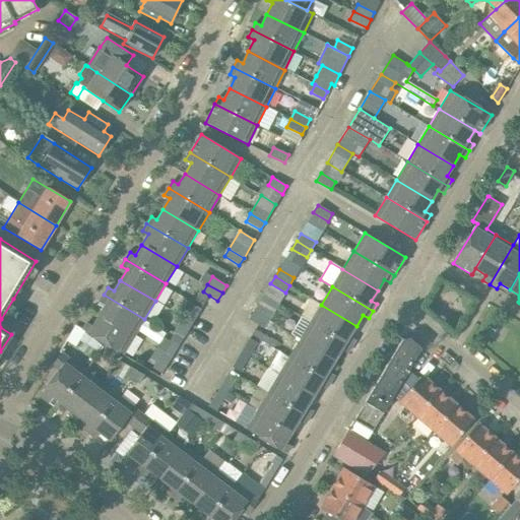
[(134,336),(144,319),(104,295),(100,302),(106,305),(99,316),(134,336)]
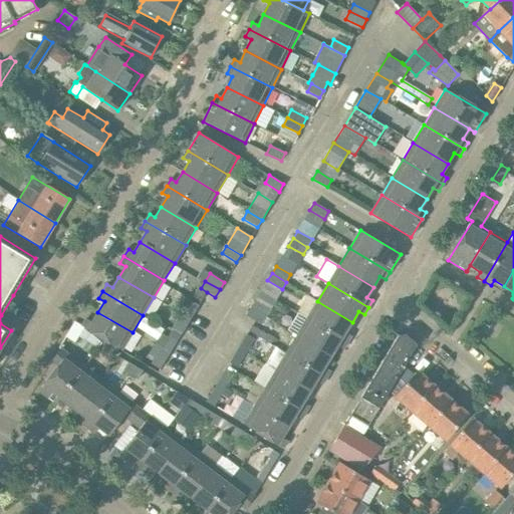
[(190,319),(198,305),(191,301),(183,315),(190,319)]
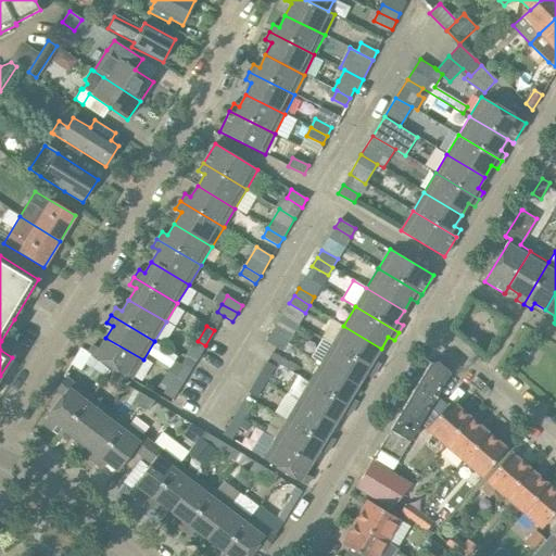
[(276,326),(270,333),(287,343),(291,335),(276,326)]
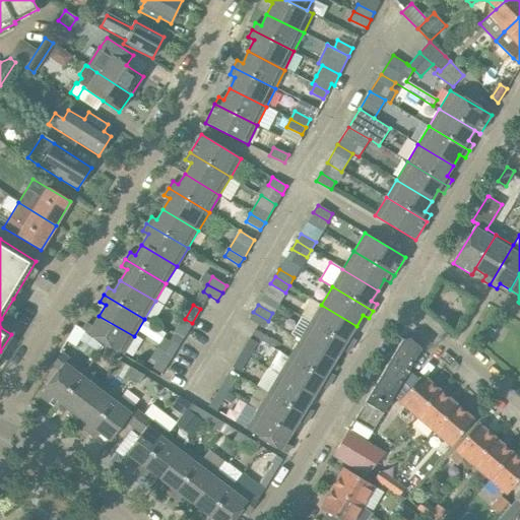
[(356,326),(321,305),(311,322),(351,346),(355,339),(349,336),(356,326)]
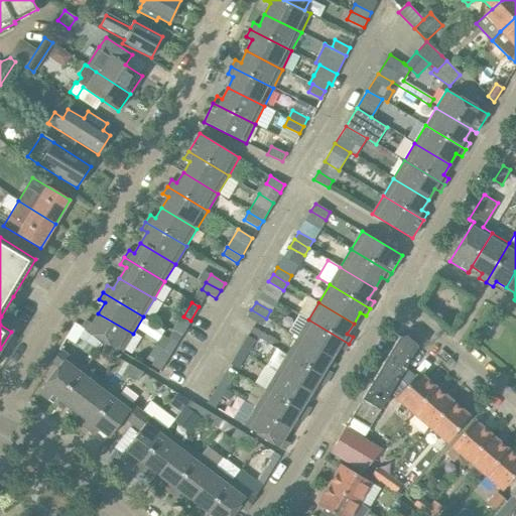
[(266,318),(251,309),(247,316),(261,326),(266,318)]
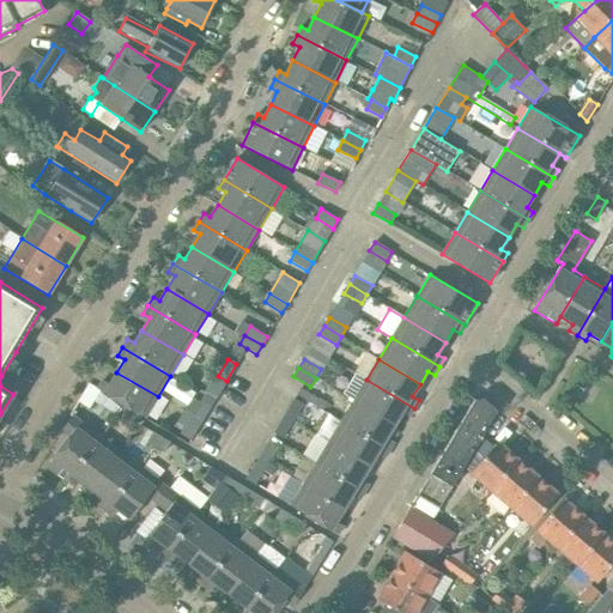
[(103,381),(97,389),(125,406),(141,417),(145,418),(158,396),(116,372),(109,384),(103,381)]
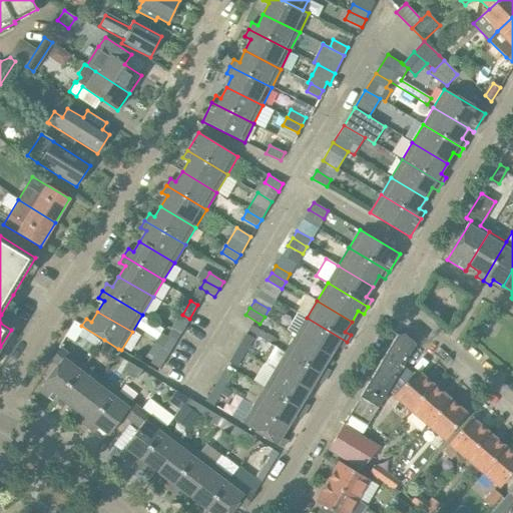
[(178,337),(189,319),(182,315),(171,332),(178,337)]
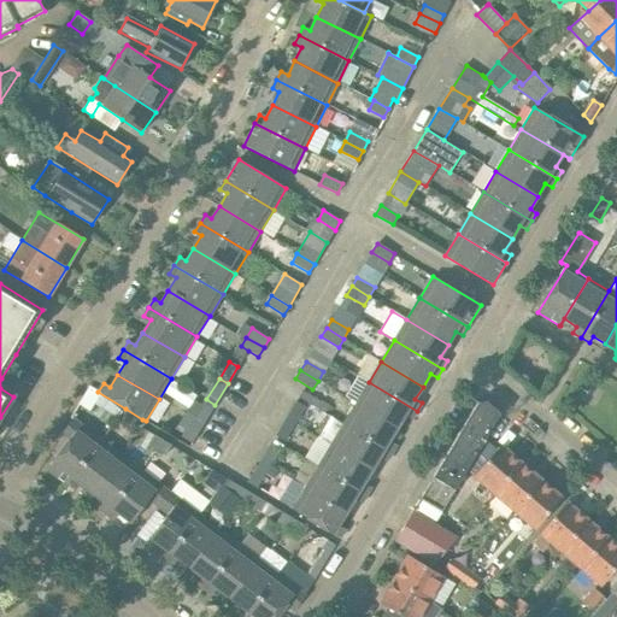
[(417,411),(369,382),(356,404),(398,429),(405,416),(412,419),(417,411)]
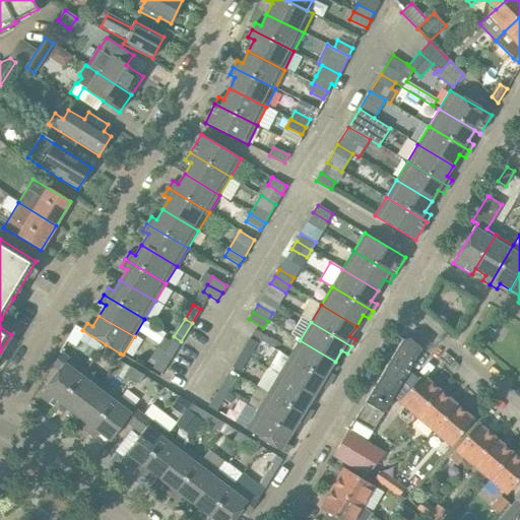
[(101,344),(89,336),(80,349),(90,358),(101,344)]
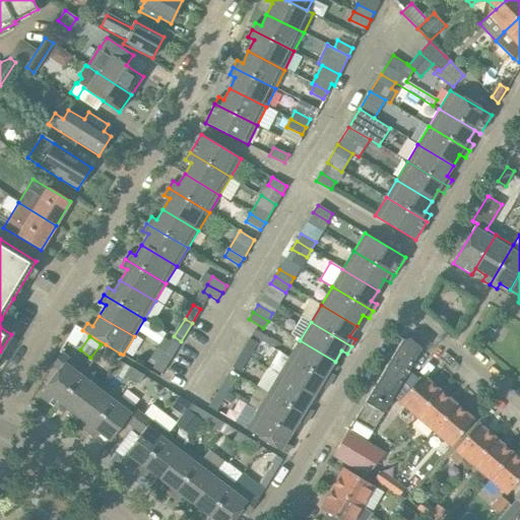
[(181,341),(174,336),(164,354),(171,359),(181,341)]
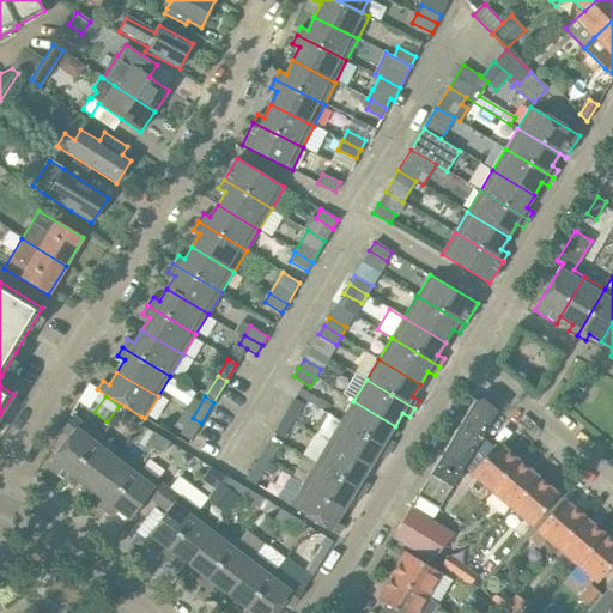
[(284,417),(292,422),(303,404),(295,399),(284,417)]
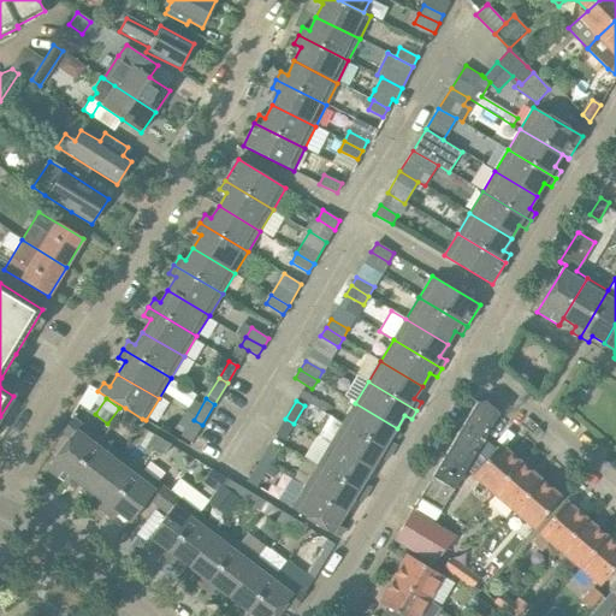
[(412,511),(412,513),(434,525),(499,414),(483,402),(475,406),(419,499),(412,511)]
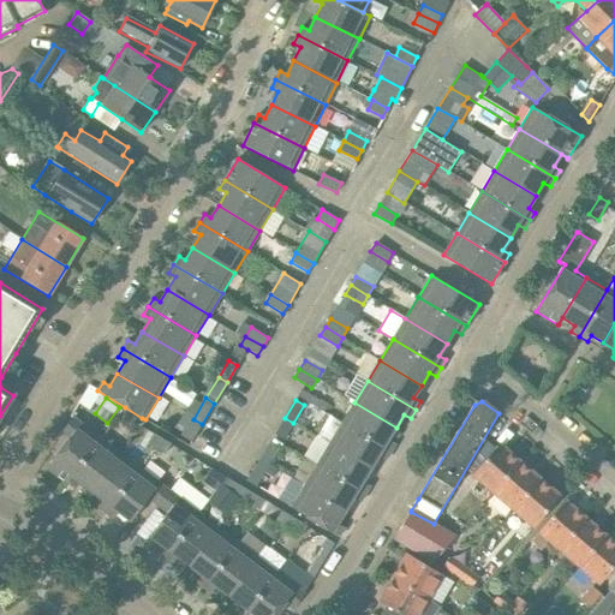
[(396,428),(354,402),(342,423),(389,452),(395,443),(388,440),(396,428)]
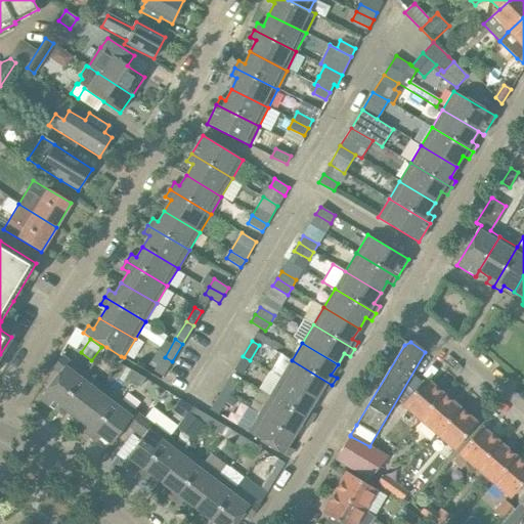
[(116,364),(121,356),(106,347),(101,355),(116,364)]
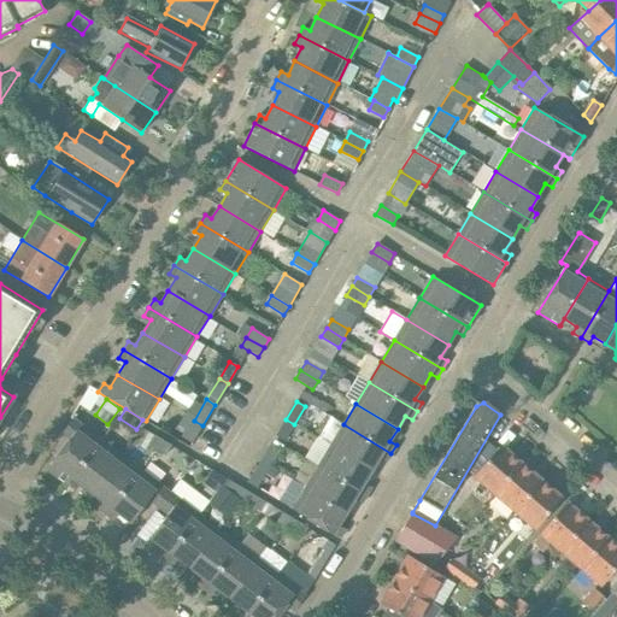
[(47,469),(68,485),(101,440),(74,418),(64,430),(62,433),(70,439),(47,469)]
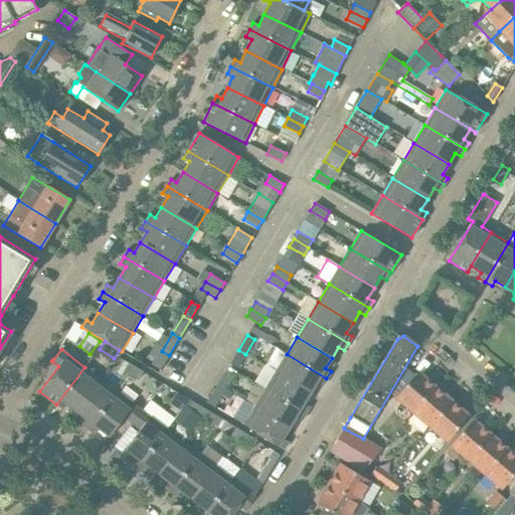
[(245,354),(238,350),(230,364),(237,368),(245,354)]
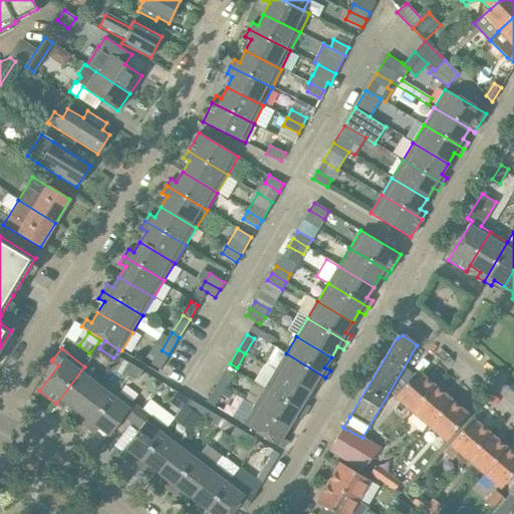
[(162,350),(153,364),(160,369),(169,354),(162,350)]
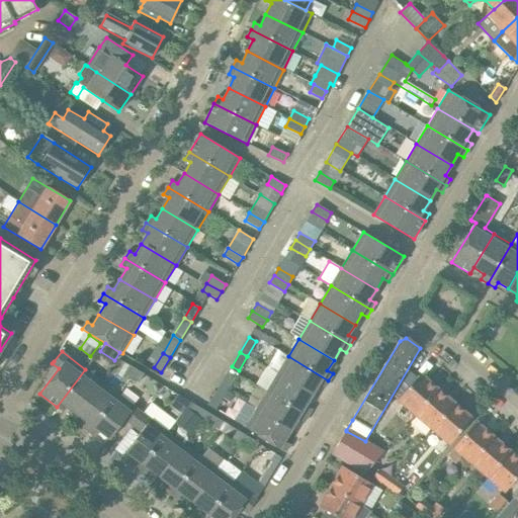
[(328,380),(288,356),(277,374),(312,396),(319,384),(325,387),(328,380)]
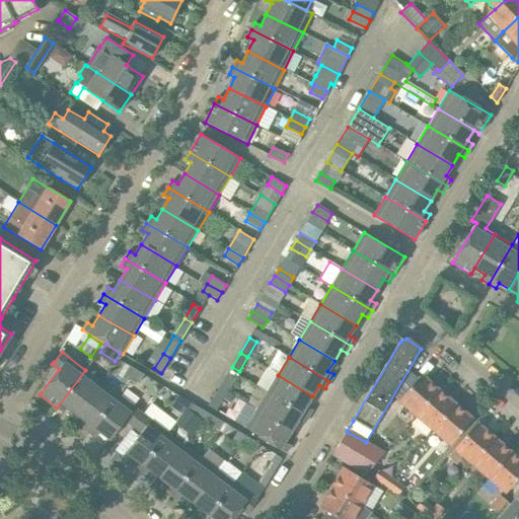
[(136,372),(130,368),(125,375),(131,379),(136,372)]
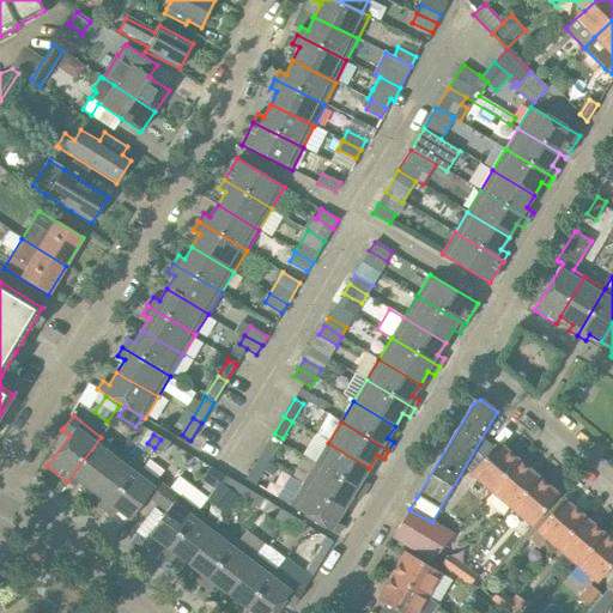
[(79,481),(91,490),(120,451),(101,437),(67,481),(74,487),(79,481)]
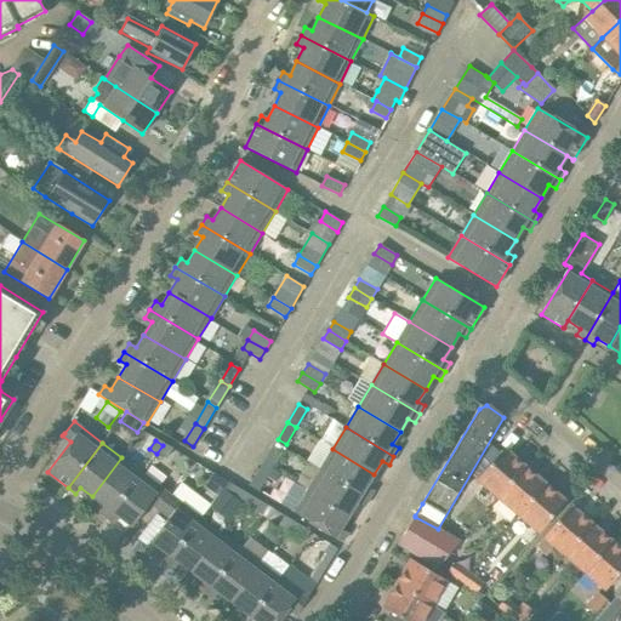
[(157,454),(166,460),(172,450),(163,445),(157,454)]
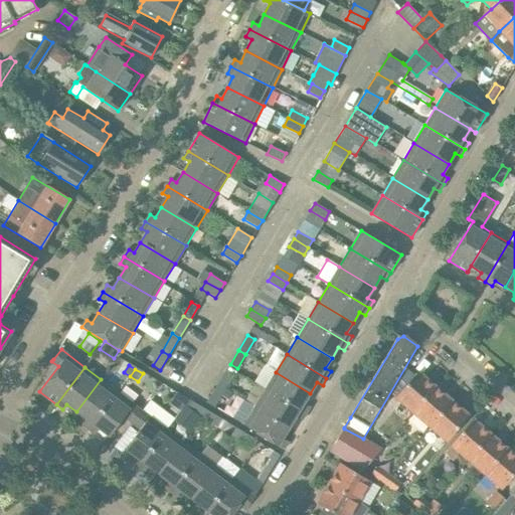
[(217,385),(224,389),(233,374),(226,370),(217,385)]
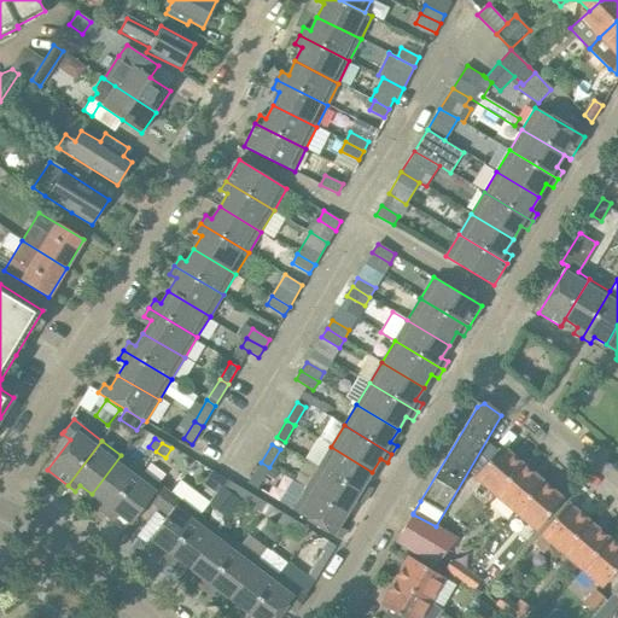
[(331,447),(318,467),(366,497),(372,488),(365,484),(372,472),(331,447)]
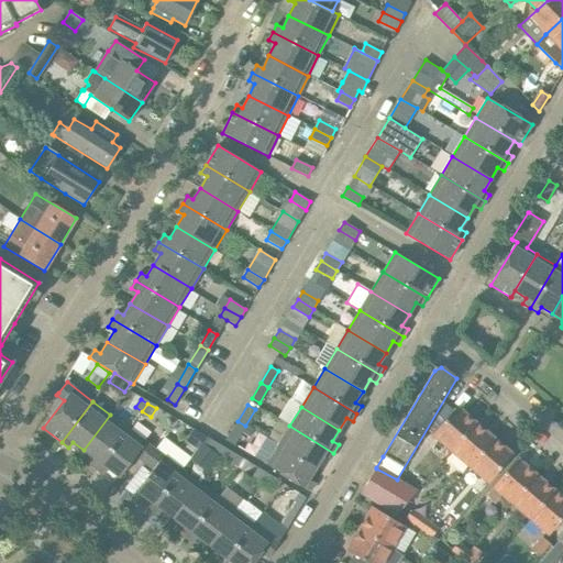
[(450,452),(475,423),(456,407),(431,437),(450,452)]
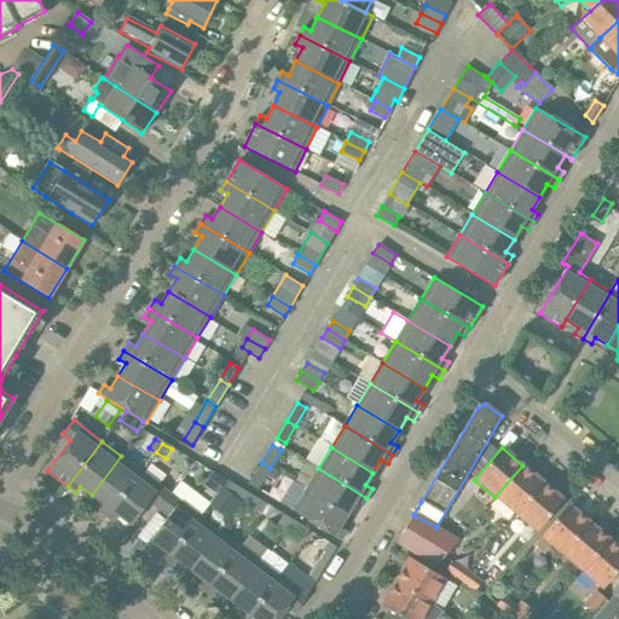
[(121,456),(92,495),(103,504),(99,510),(106,516),(140,472),(121,456)]
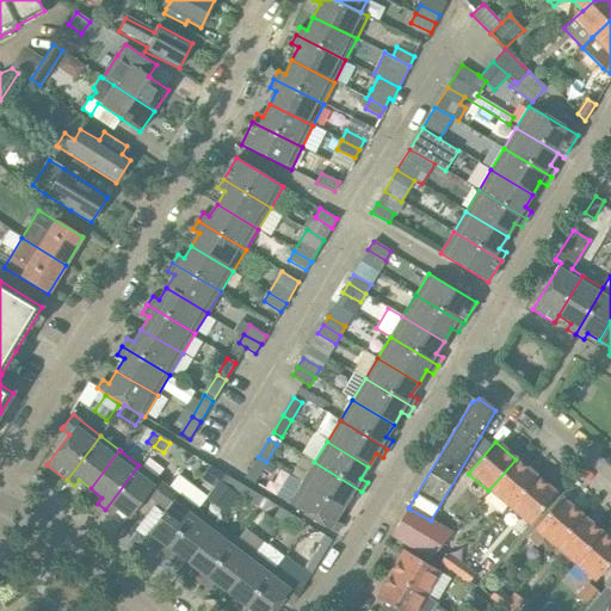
[(266,462),(258,457),(247,473),(257,479),(266,462)]
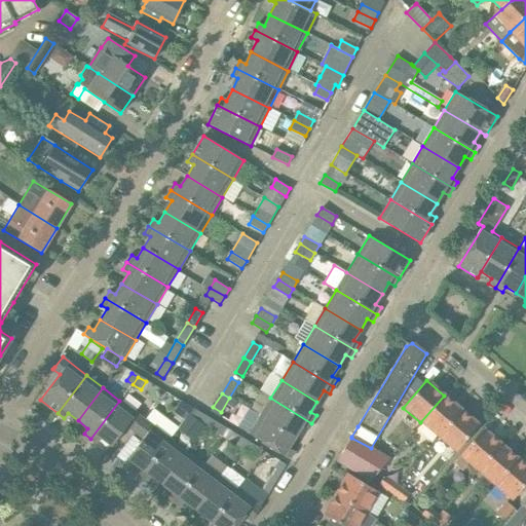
[(438,438),(461,410),(444,396),(420,422),(438,438)]
